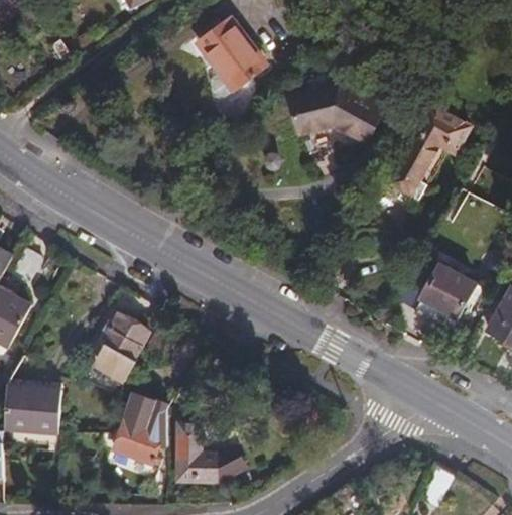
[(0,26),(3,30),(23,15),(11,0),(1,0),(0,1),(0,26)]
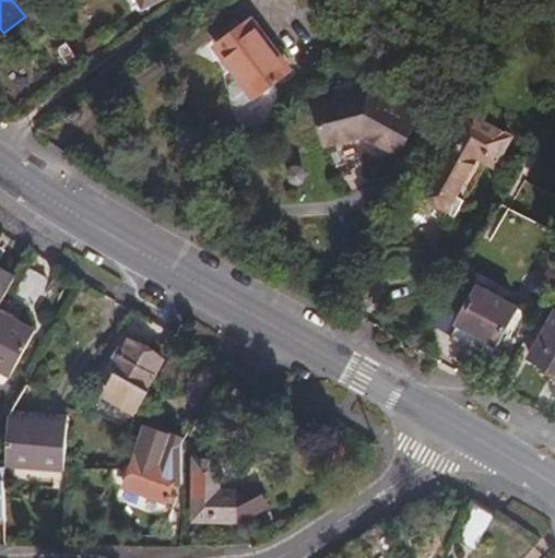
[(164,0),(136,0),(141,11),(164,0)]
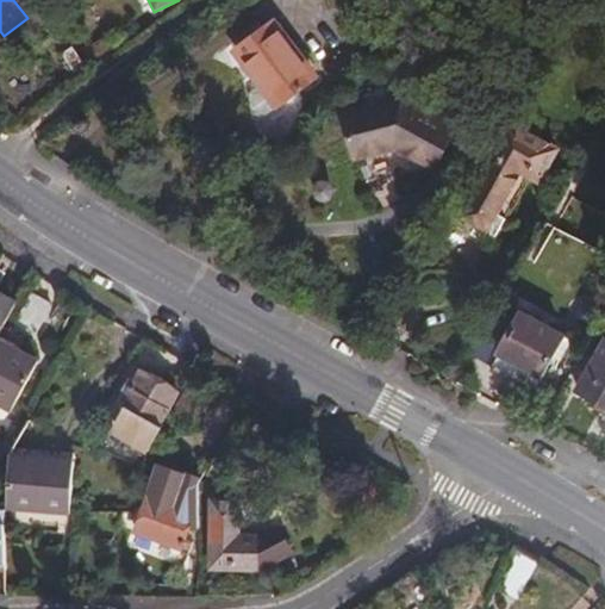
[(247,67),(263,87),(279,109),(312,81),(269,26),(236,51),(247,67)]
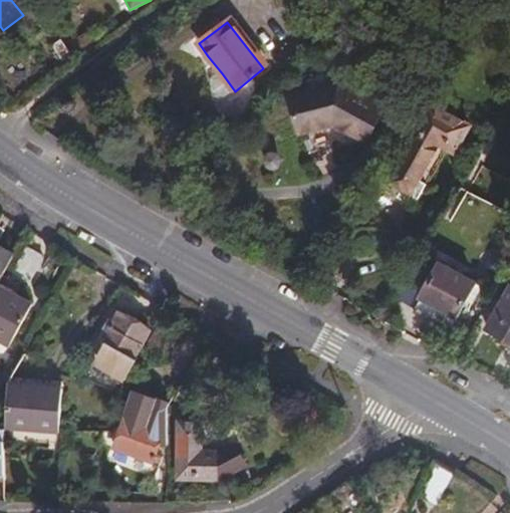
[(69,59),(59,44),(50,51),(60,65),(69,59)]
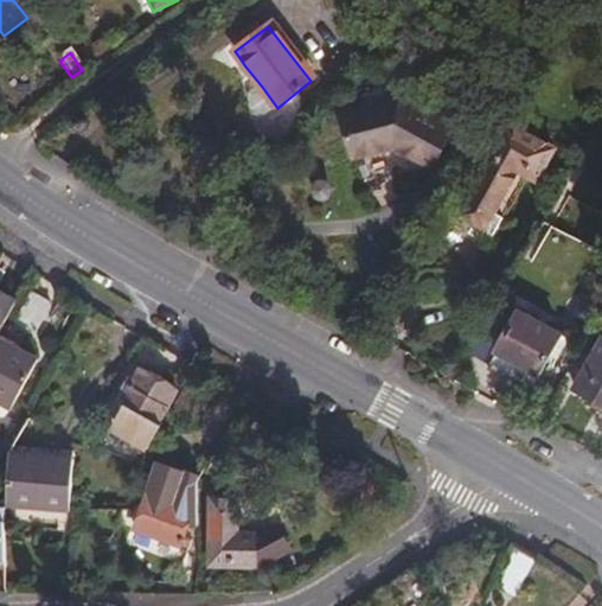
[(277,108),(262,87),(253,95),(253,110),(266,115),(277,108)]
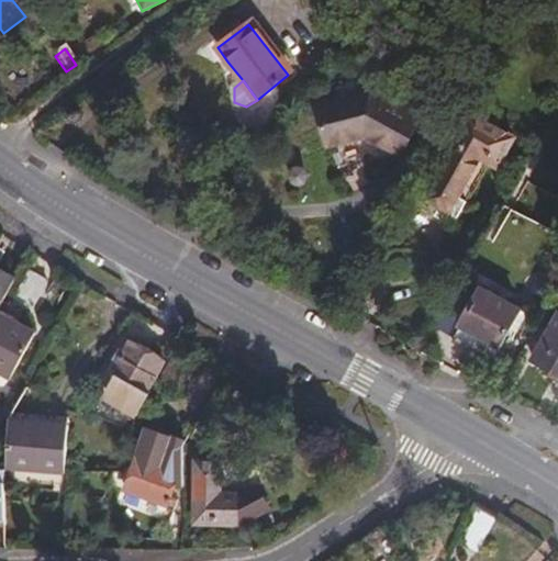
[(421,127),(368,93),(316,105),(326,143),(360,135),(371,143),(400,161),(421,127)]
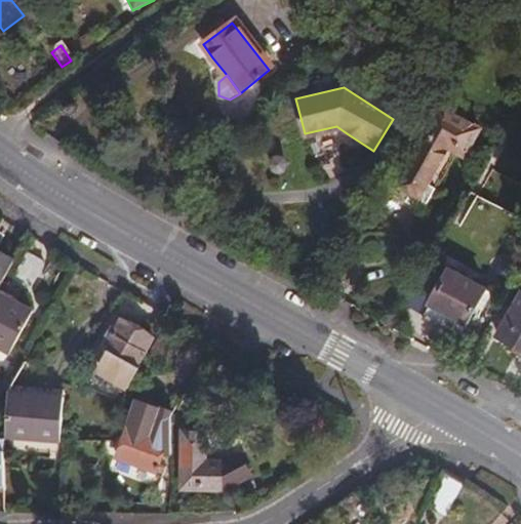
[(408,198),(417,203),(446,153),(462,162),(476,137),(436,115),(421,140),(424,142),(396,192),(408,198)]
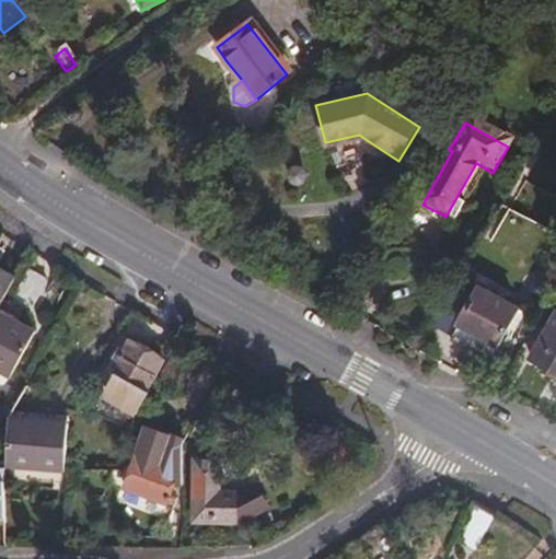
[(0,280),(11,287),(14,281),(0,274),(0,280)]
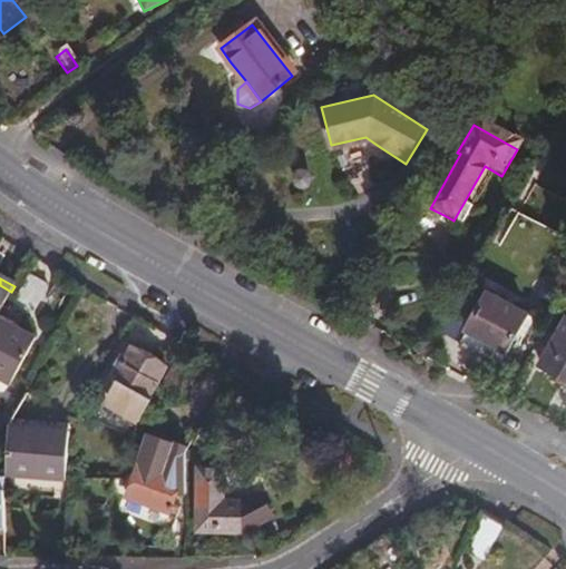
[(40,319),(56,290),(39,281),(22,310),(40,319)]
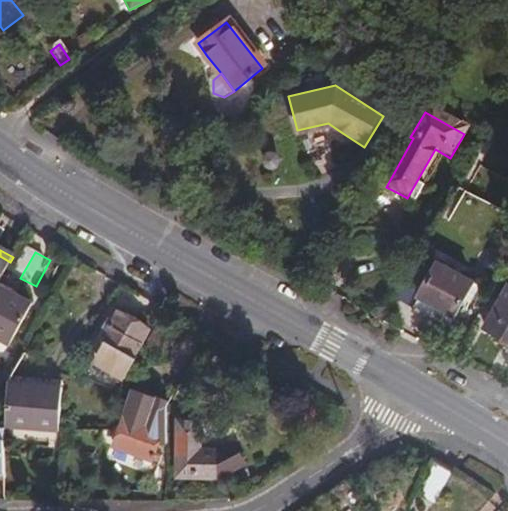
[(0,281),(10,262),(0,256),(0,281)]
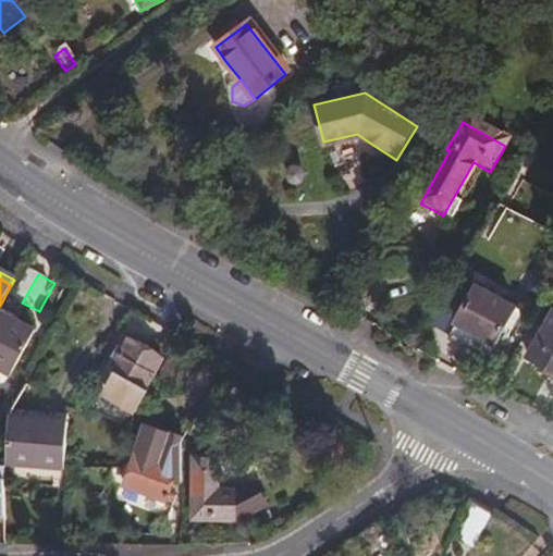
[(489,362),(517,314),(478,293),(451,341),(481,358),(489,362)]
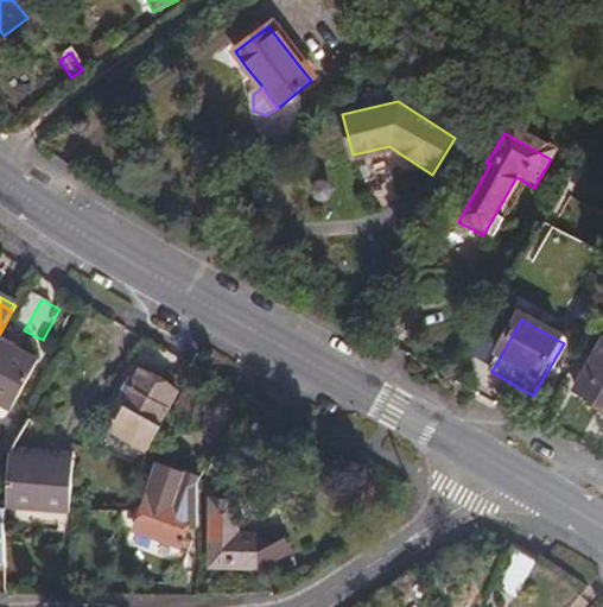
[(602,342),(592,360),(585,355),(578,368),(585,372),(573,393),(601,409),(602,410),(602,342)]
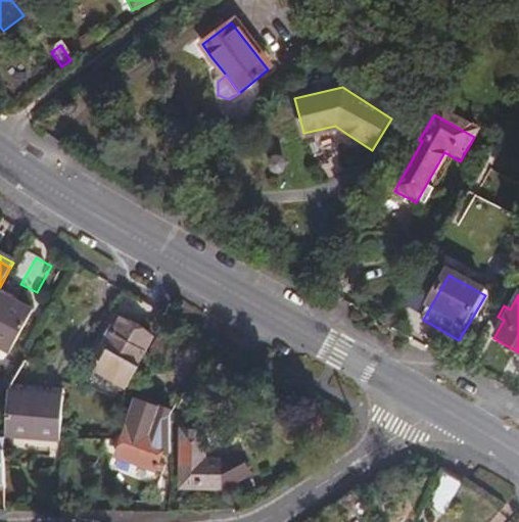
[(0,351),(11,358),(35,316),(28,312),(0,296),(0,351)]
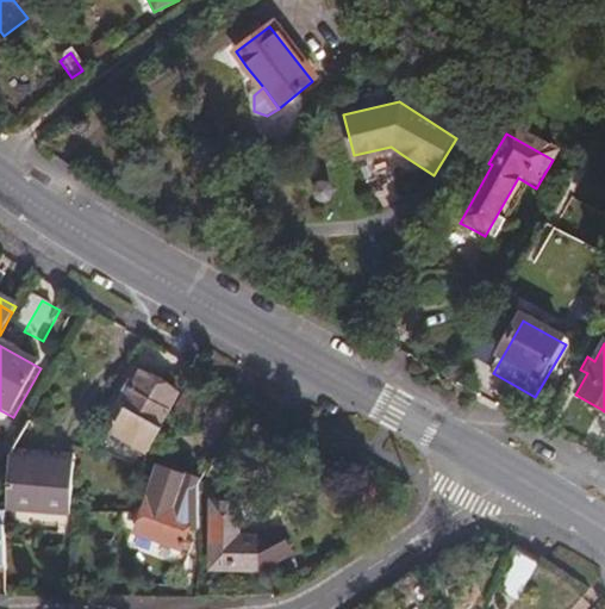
[(160,427),(180,389),(162,377),(157,381),(149,377),(136,368),(123,391),(128,393),(120,406),(160,427)]
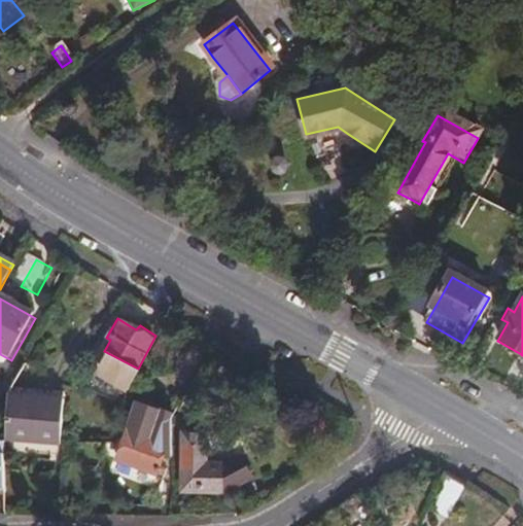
[(170,365),(177,351),(161,343),(153,355),(170,365)]
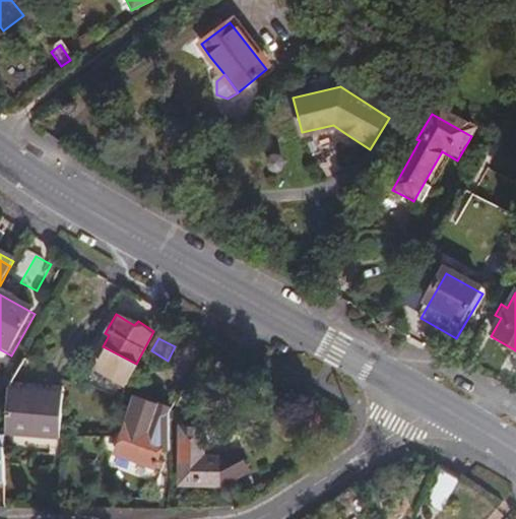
[(122,389),(136,364),(103,346),(91,370),(122,389)]
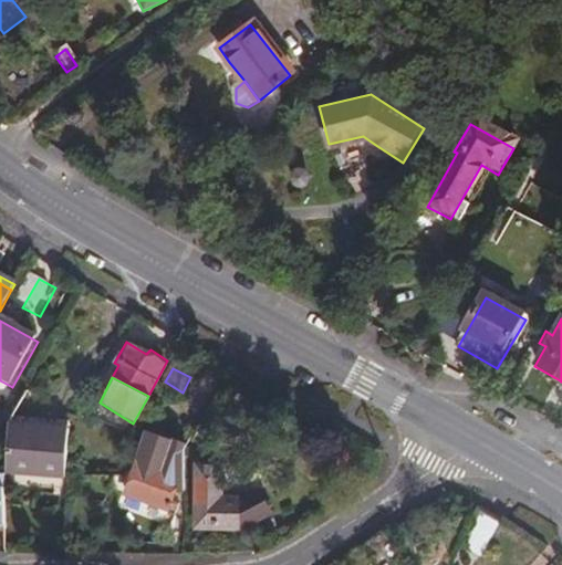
[(4,474),(63,477),(64,428),(53,428),(6,427),(4,474)]
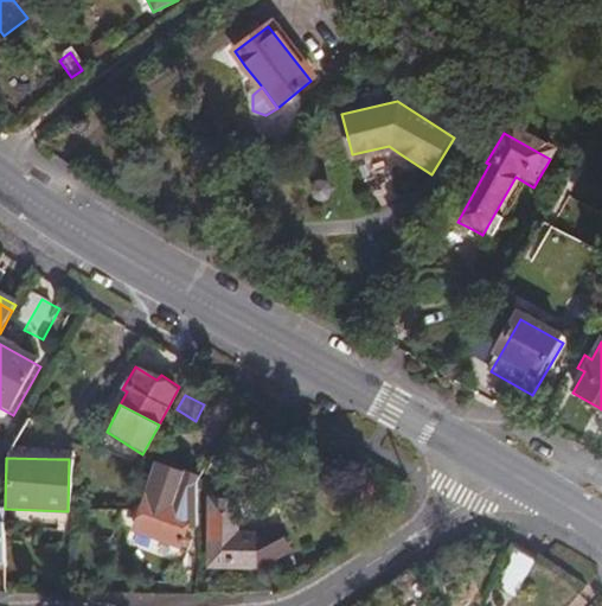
[(189,522),(197,522),(198,486),(202,476),(191,472),(183,470),(181,473),(155,466),(153,477),(151,477),(139,531),(184,542),(189,522)]
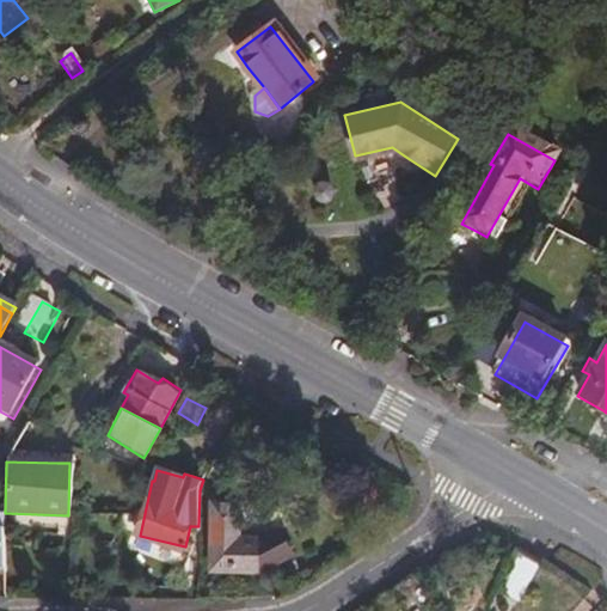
[(290,554),(280,532),(257,539),(238,538),(238,506),(225,506),(210,506),(212,569),(258,572),(290,554)]
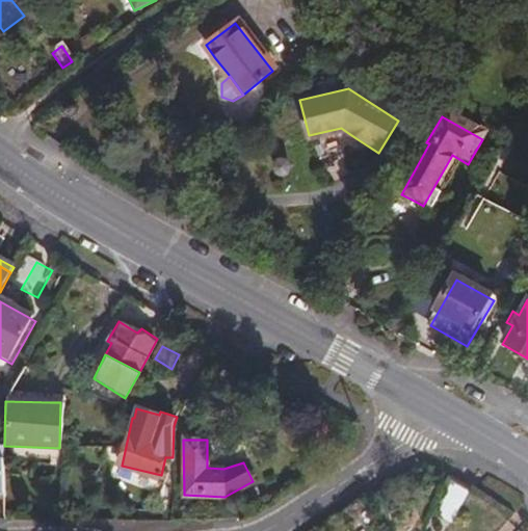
[(465,492),(447,481),(433,515),(452,522),(465,492)]
